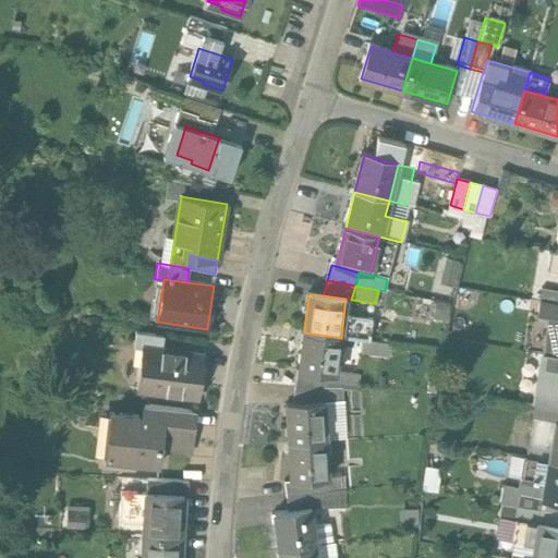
[(165,337),(136,332),(134,348),(143,350),(143,348),(164,350),(165,337)]
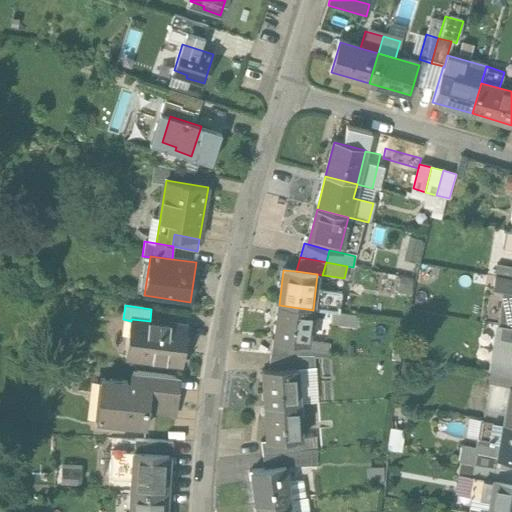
[(313,310),(279,305),(275,341),(298,344),(308,345),(309,337),(313,310)]
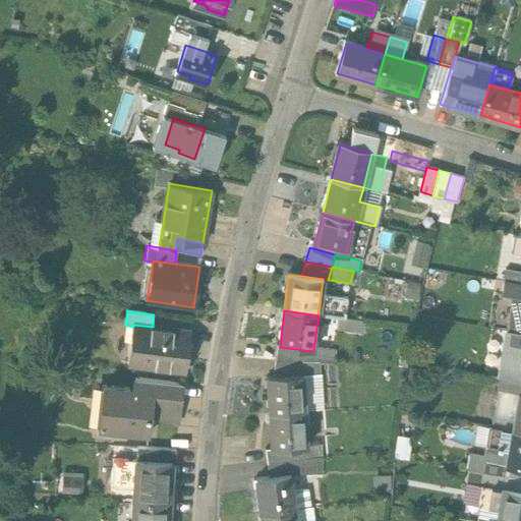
[(153,327),(133,325),(133,327),(128,365),(185,373),(191,333),(153,327)]
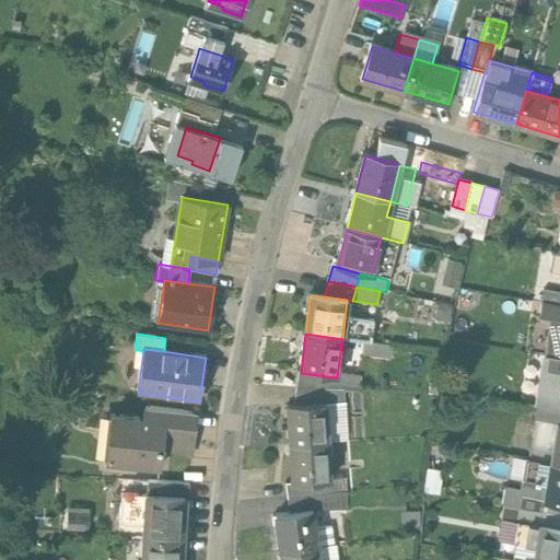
[(559,358),(544,356),(538,394),(556,397),(557,396),(559,396),(559,358)]
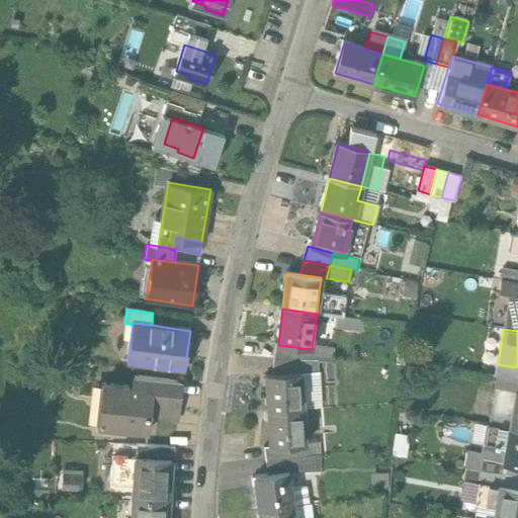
[(333,344),(313,341),(312,349),(301,348),(299,360),(331,361),(333,344)]
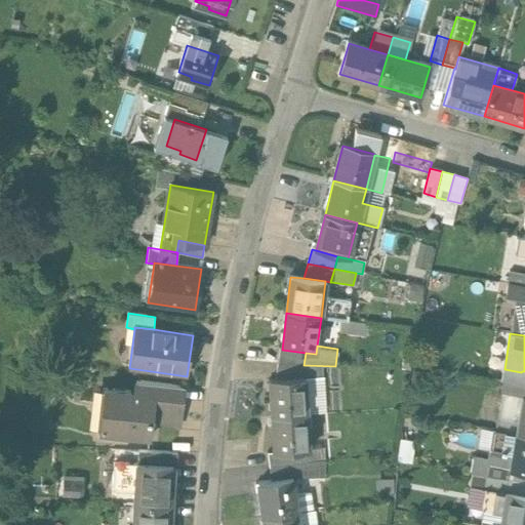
[(282,350),(279,350),(277,364),(304,365),(306,353),(282,350)]
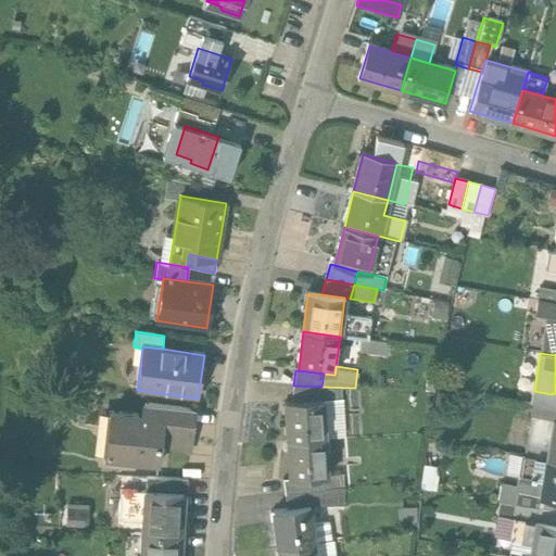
[(321,387),(293,386),(291,404),(319,402),(321,387)]
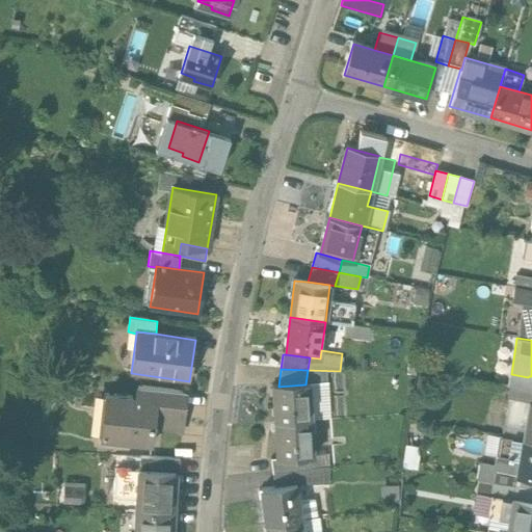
[(531,376),(529,376),(528,377),(511,374),(510,377),(506,376),(504,384),(513,387),(531,390),(531,376)]
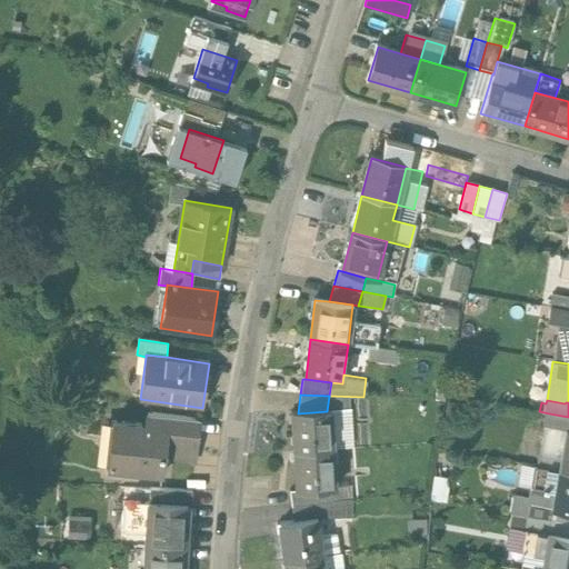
[(298,413),(292,415),(295,451),(331,449),(329,411),(327,411),(298,413)]
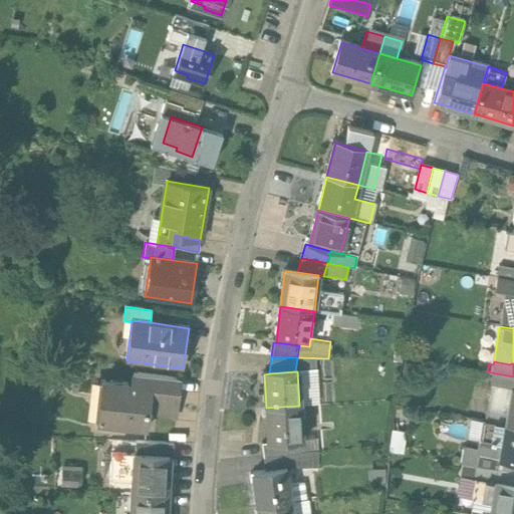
[(513,376),(496,373),(493,386),(510,389),(513,389),(513,376)]
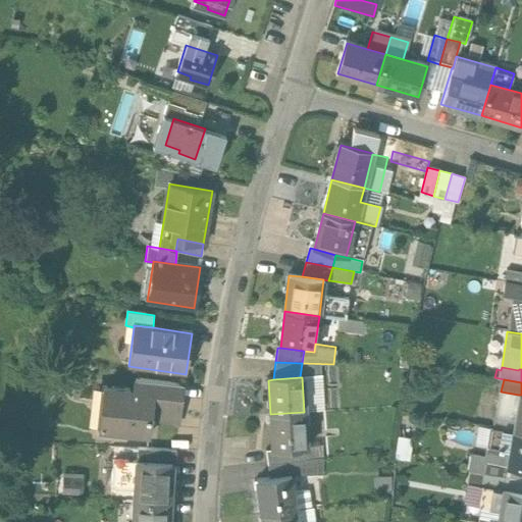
[(183,385),(138,380),(135,392),(103,389),(101,402),(110,403),(107,431),(148,435),(151,407),(179,411),(183,385)]
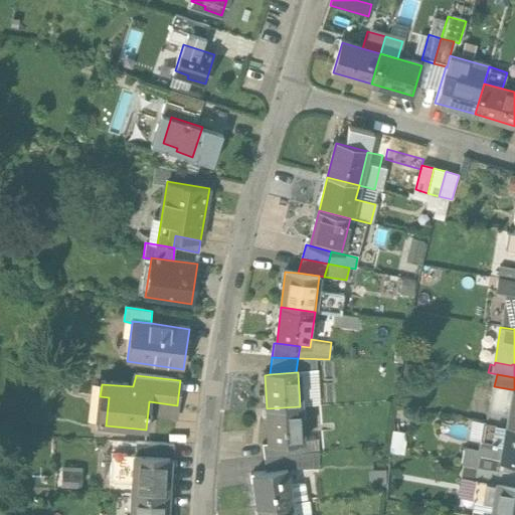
[(511,389),(494,386),(488,420),(505,423),(511,389)]
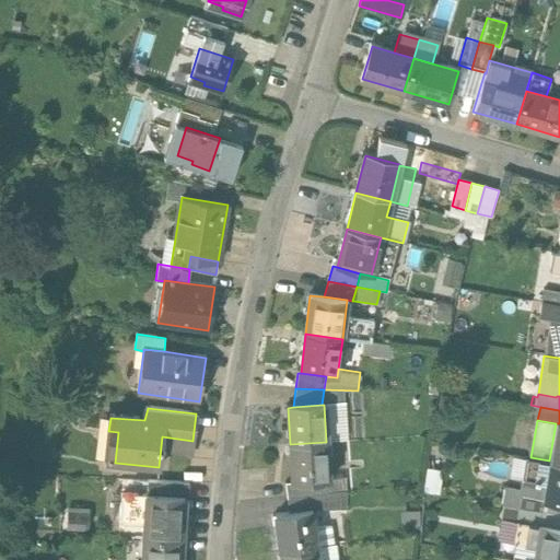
[(559,423),(556,423),(549,461),(559,462),(559,423)]
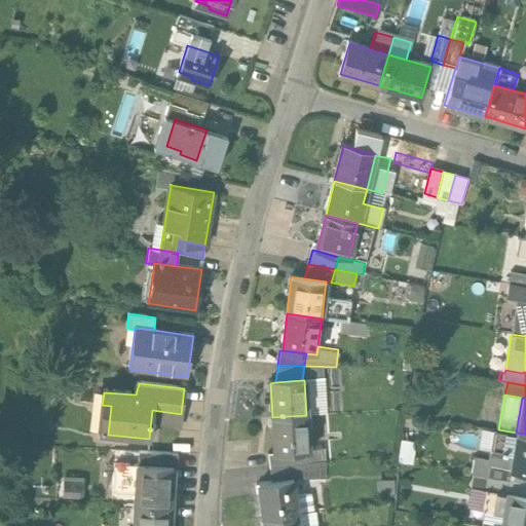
[(306,415),(272,417),(274,454),(307,452),(309,452),(306,415)]
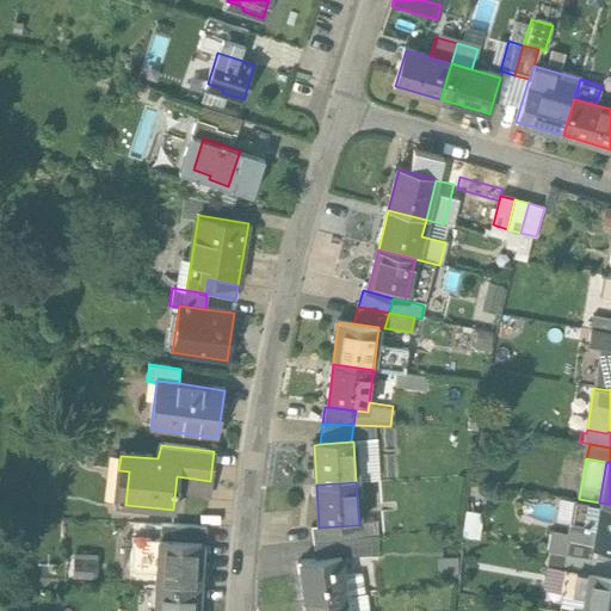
[(599,503),(579,499),(573,531),(568,555),(585,557),(587,544),(592,544),(599,503)]
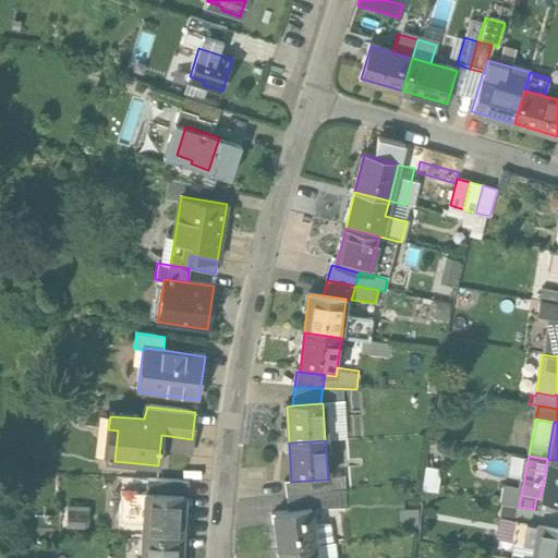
[(557,460),(547,459),(541,497),(557,499),(557,460)]
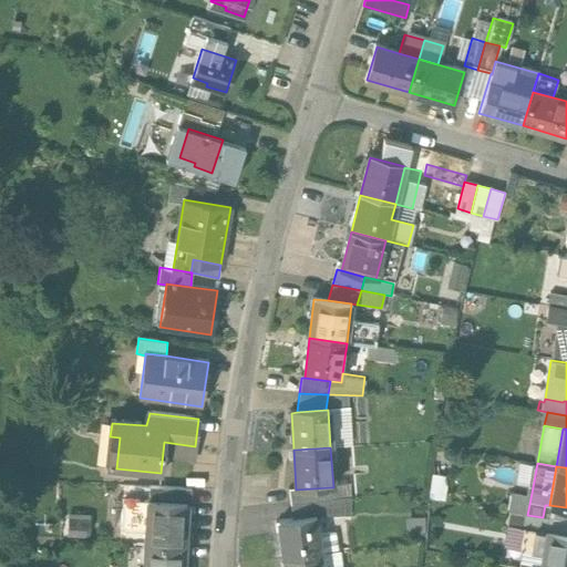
[(447,472),(431,470),(429,491),(444,493),(447,472)]
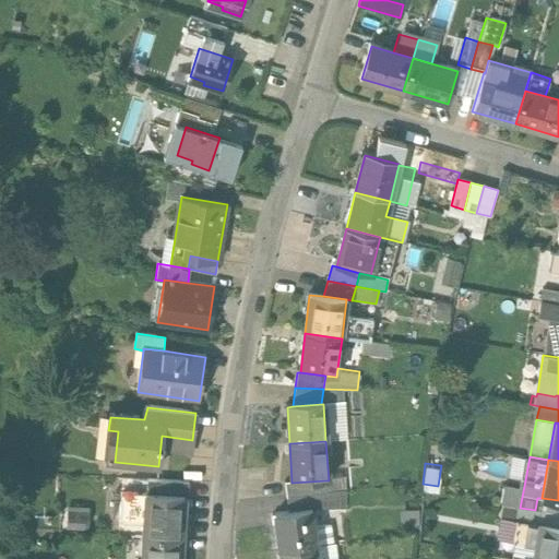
[(189,482),(149,479),(147,494),(181,496),(188,496),(189,482)]
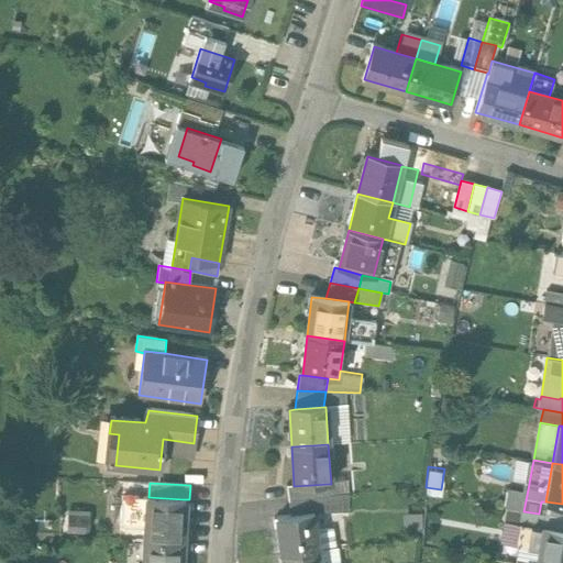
[(294,486),(287,487),(288,501),(330,497),(329,484),(294,486)]
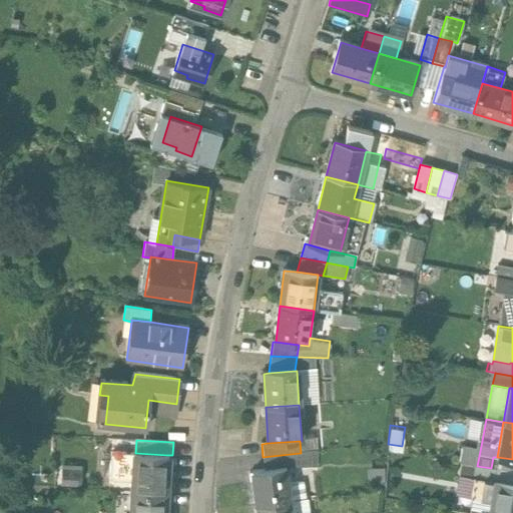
[(481,446),(463,444),(460,463),(474,466),(477,466),(481,446)]
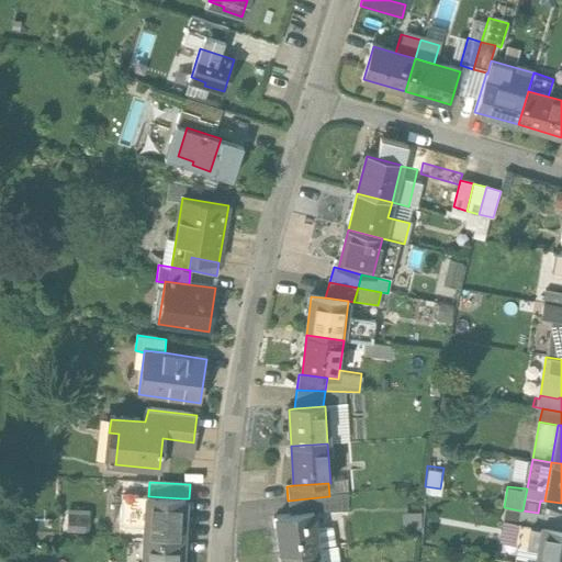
[(329,496),(288,501),(289,516),(305,514),(312,513),(346,510),(346,494),(329,496)]
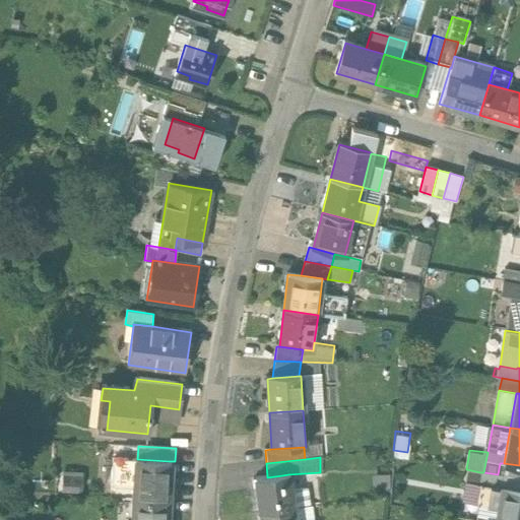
[(137,459),(113,459),(111,486),(135,488),(134,499),(168,501),(170,474),(169,474),(169,461),(137,459)]
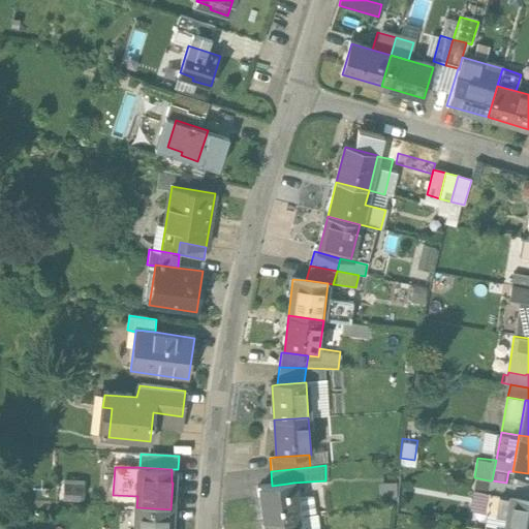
[(528,473),(512,471),(508,471),(506,483),(528,487),(528,473)]
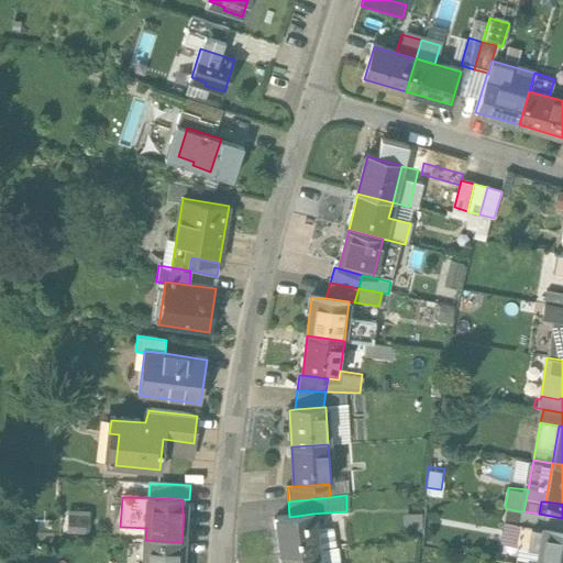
[(94,529),(95,508),(74,507),(73,528),(94,529)]
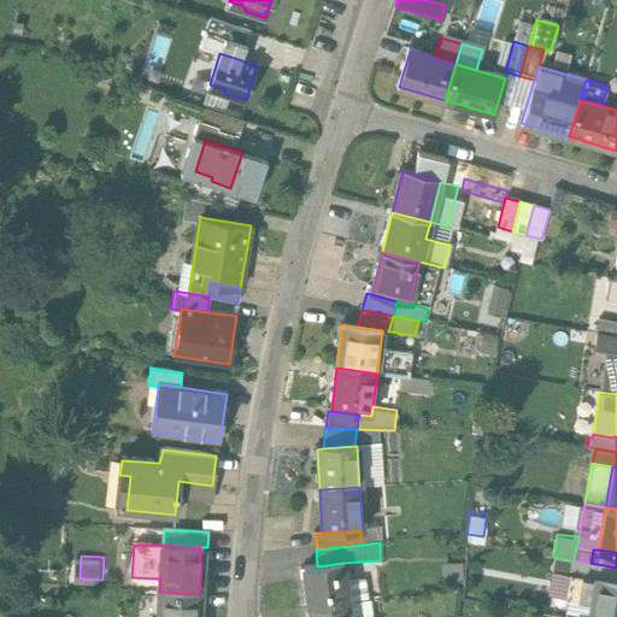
[(463,575),(462,557),(439,557),(440,575),(463,575)]
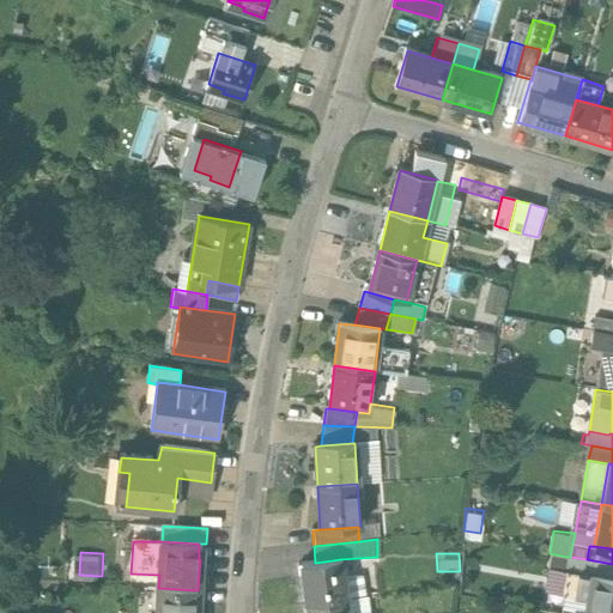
[(570,557),(566,557),(564,570),(565,570),(612,577),(612,564),(587,559),(570,557)]
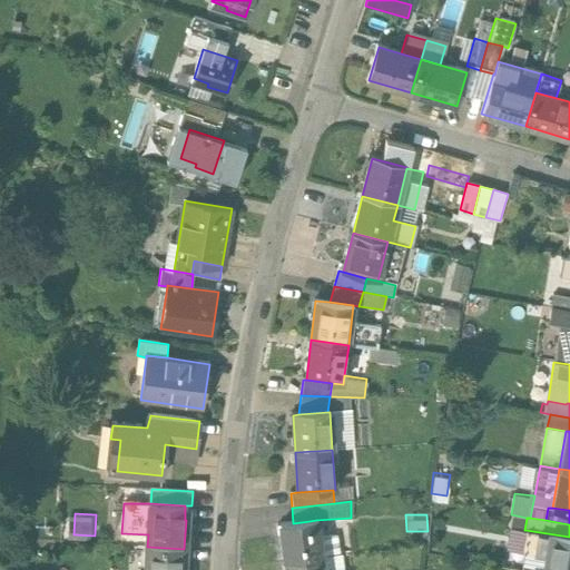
[(293,523),(279,526),(285,562),(338,554),(335,537),(320,539),(316,520),(310,521),(293,523)]
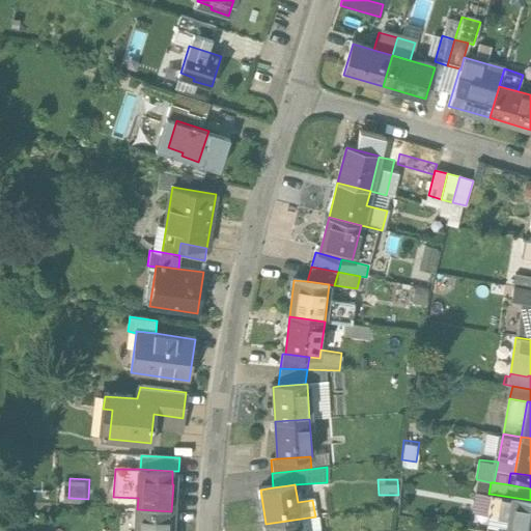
[(530,530),(530,500),(490,494),(486,515),(507,519),(505,530),(530,530)]
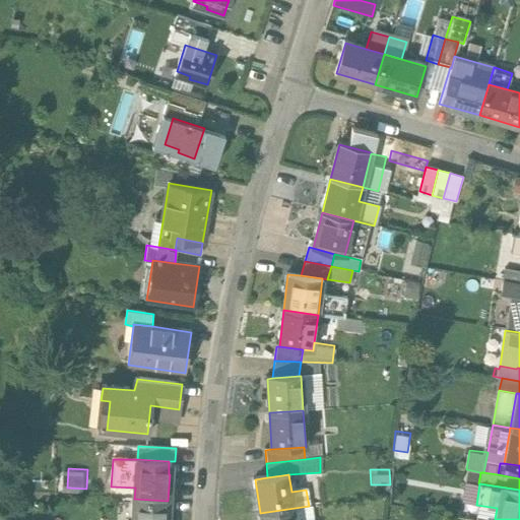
[(167,519),(168,501),(134,499),(134,513),(132,513),(131,519),(167,519)]
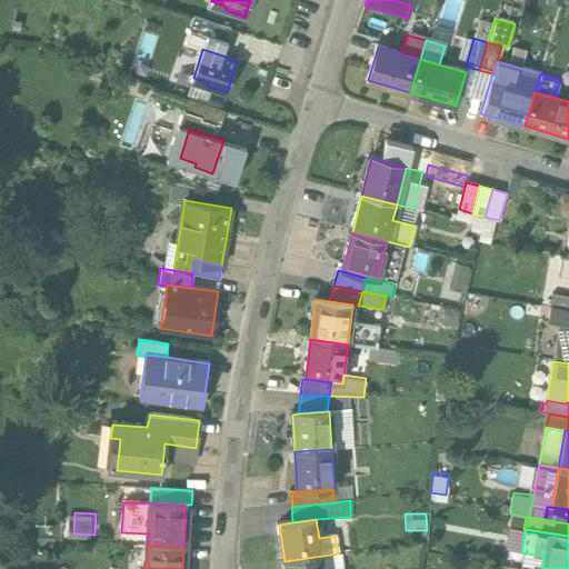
[(338,553),(285,561),(286,568),(342,568),(341,553),(338,553)]
